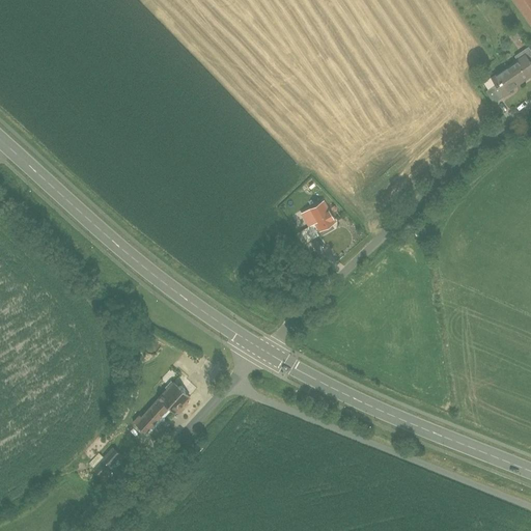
[(530,0),(521,0),(530,16),(530,0)]
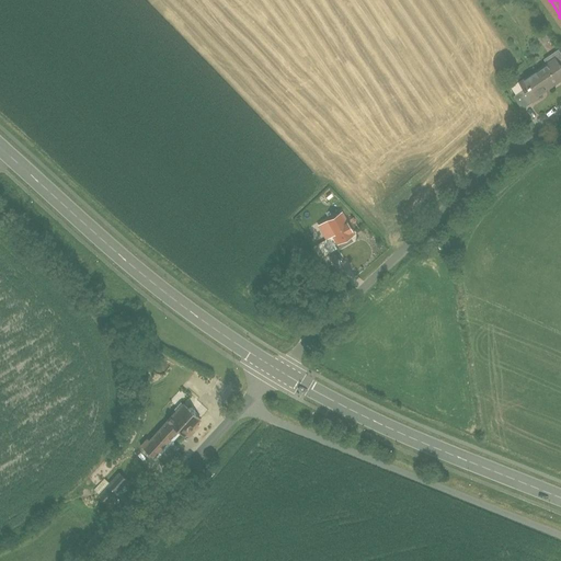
[(556,58),(537,71),(549,89),(560,79),(560,65),(557,58),(556,58)]
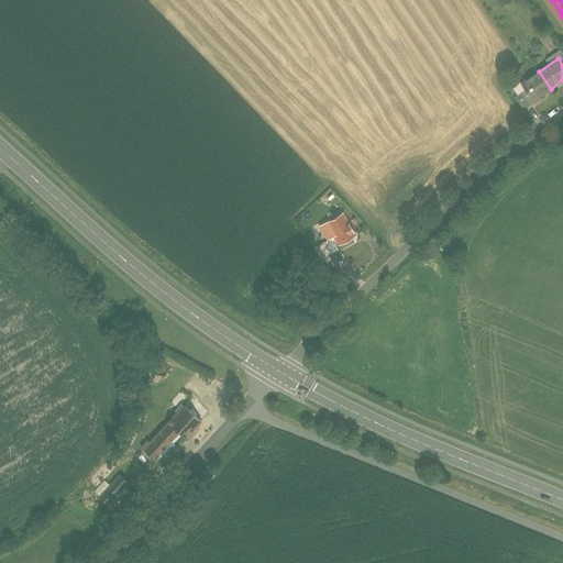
[(551,89),(539,72),(522,84),(521,83),(512,88),(518,96),(516,97),(525,110),(541,98),(540,96),(551,89)]
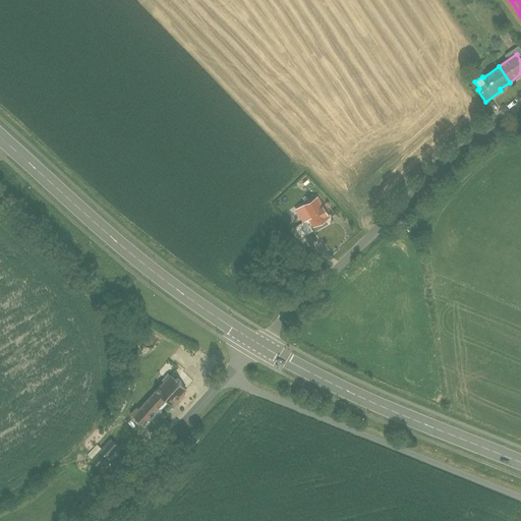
[(320,196),(304,206),(316,227),(332,218),(320,196)]
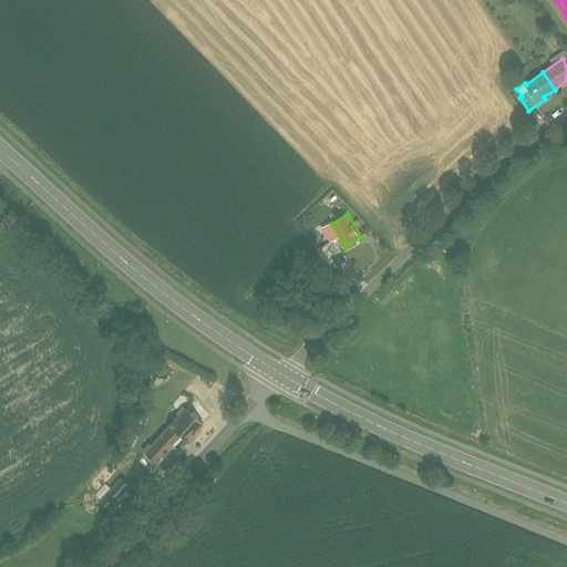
[(192,406),(174,426),(176,429),(185,436),(191,441),(192,439),(195,442),(206,429),(204,426),(208,421),(192,406)]
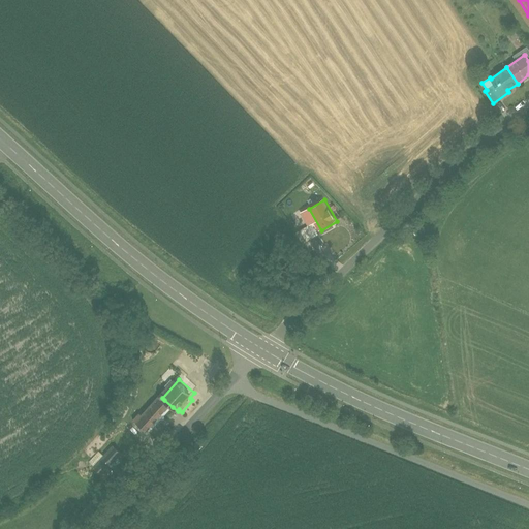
[(164,400),(146,422),(154,429),(173,407),(164,400)]
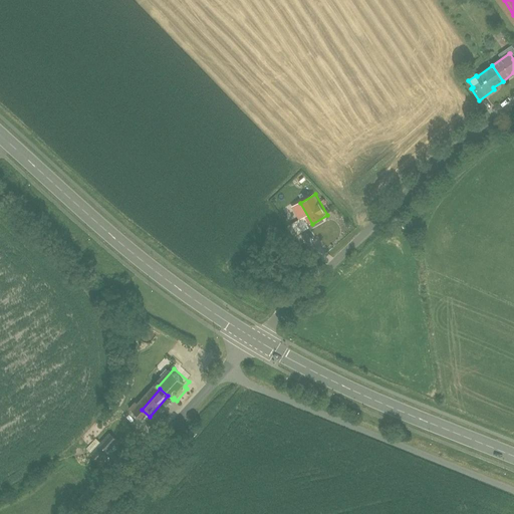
[(110,433),(99,442),(96,439),(86,448),(97,460),(118,441),(110,433)]
